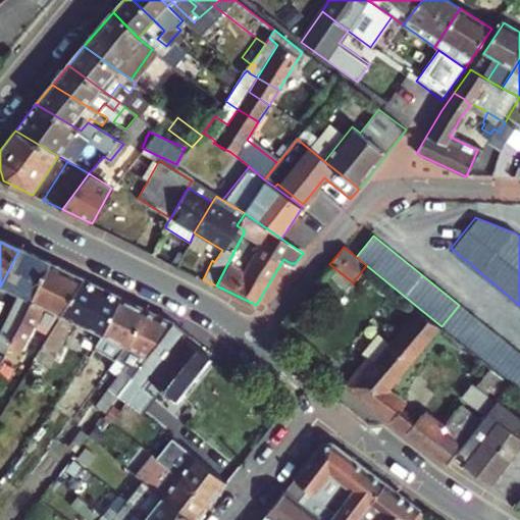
[(0,348),(5,352),(49,265),(18,251),(0,287),(19,297),(0,335),(0,348)]
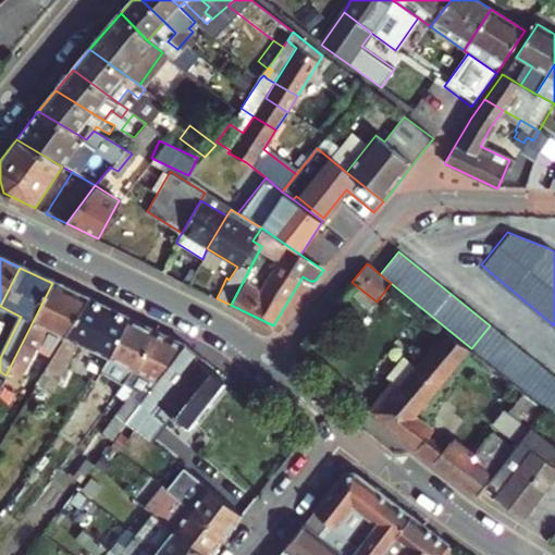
[(0,418),(37,350),(51,358),(88,300),(52,283),(5,375),(0,386),(0,418)]
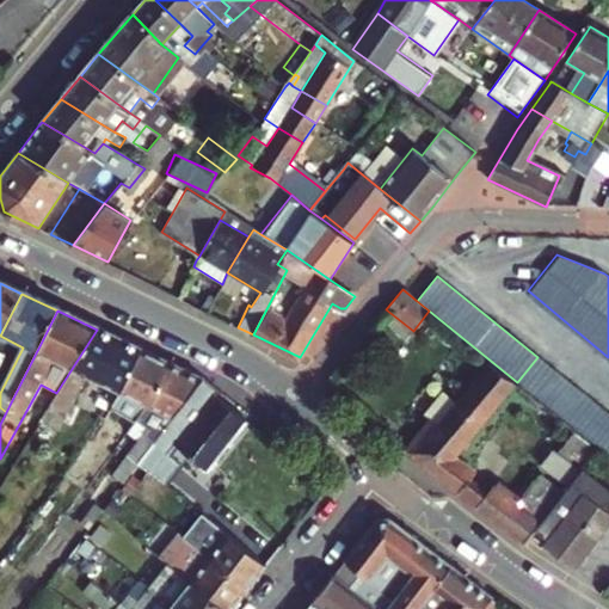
[(91,382),(120,395),(141,351),(125,344),(97,330),(56,393),(40,420),(57,432),(91,382)]
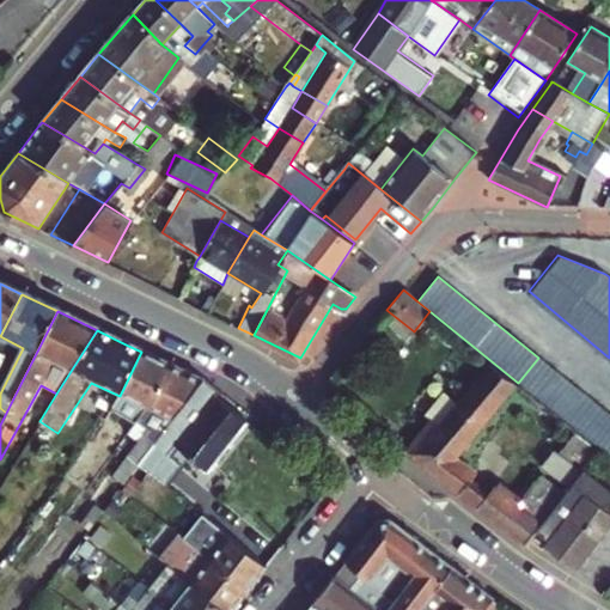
[(142,413),(170,367),(141,352),(120,396),(89,441),(77,457),(86,463),(113,429),(124,435),(142,413)]
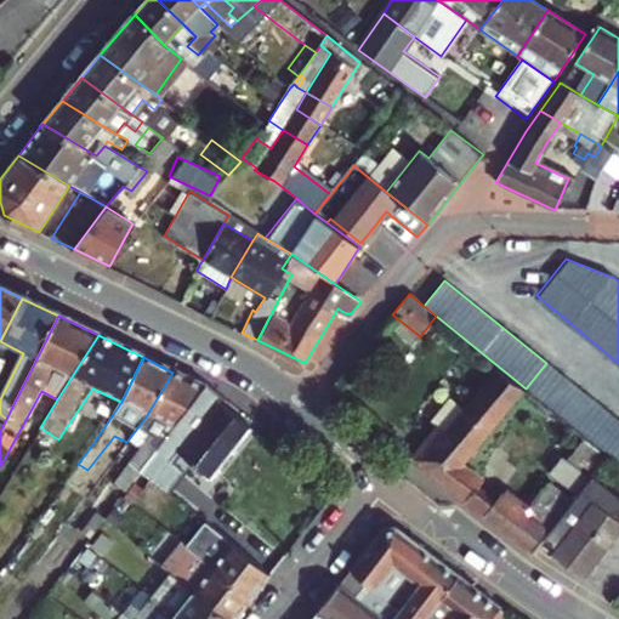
[(526,388),(614,459),(618,452),(618,421),(546,363),(526,388)]
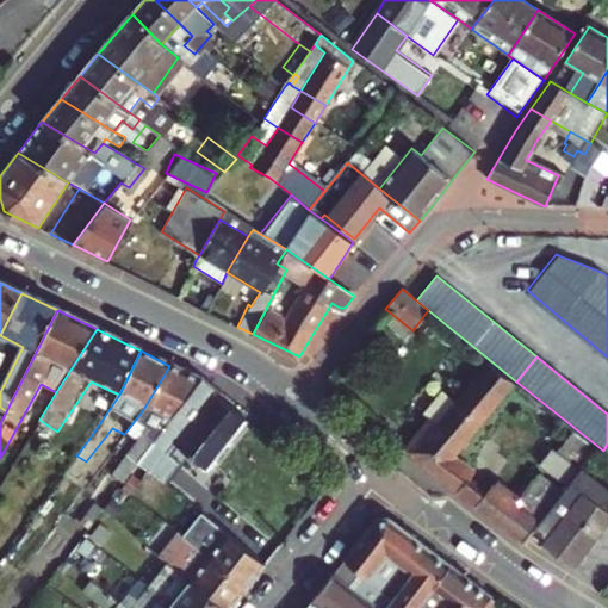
[(136,465),(202,383),(169,366),(142,411),(124,434),(137,441),(126,457),(136,465)]
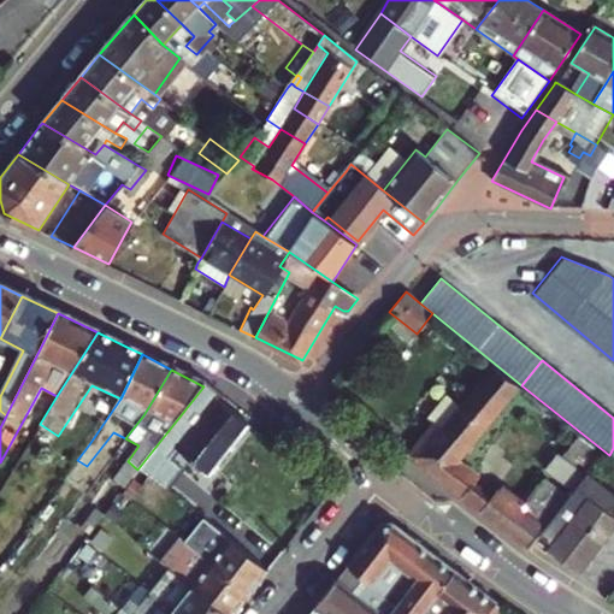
[(435,424),(411,454),(464,496),(476,480),(456,464),(518,389),(493,370),(443,430),(435,424)]
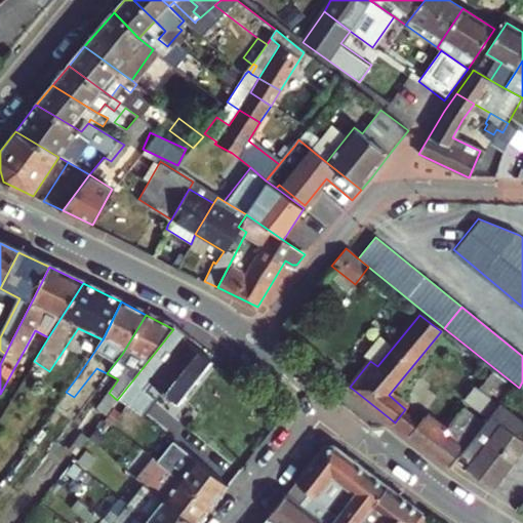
[(189,338),(173,329),(117,400),(139,417),(152,402),(143,395),(150,386),(177,408),(213,364),(186,342),(189,338)]
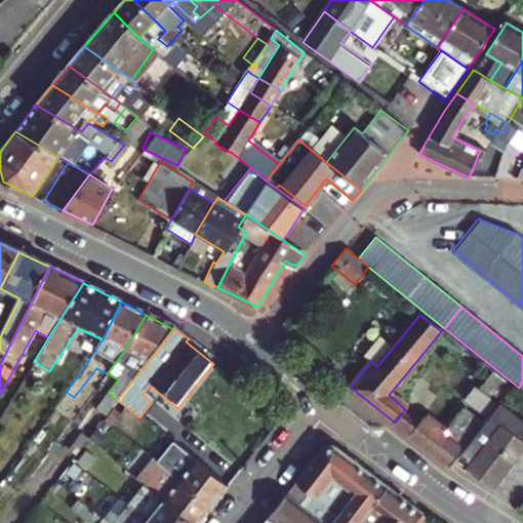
[(420,413),(417,418),(406,431),(448,465),(450,463),(454,457),(496,406),(512,387),(490,371),(442,430),(420,413)]
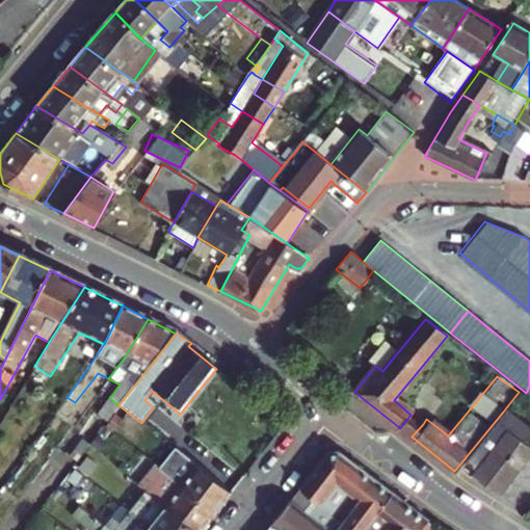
[(503,412),(460,464),(470,471),(467,475),(493,495),(524,445),(519,441),(529,419),(529,413),(518,405),(510,417),(503,412)]
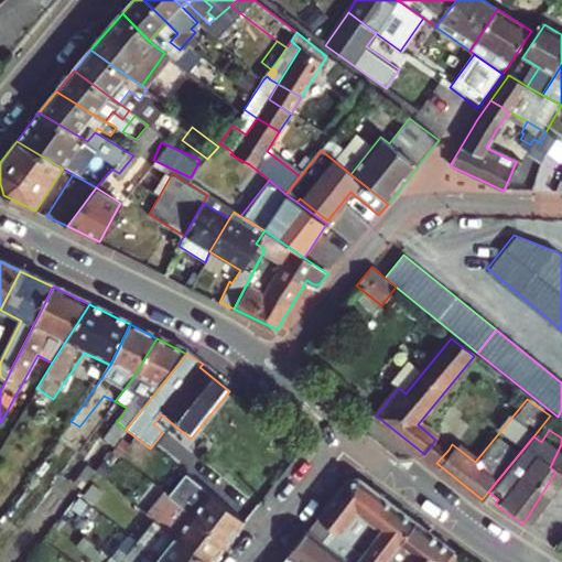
[(424,454),(436,463),(449,450),(435,440),(424,454)]
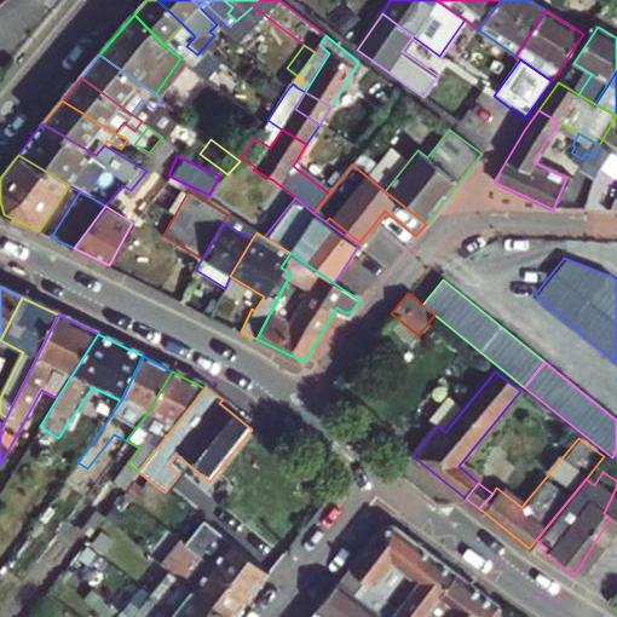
[(267,576),(202,524),(192,536),(173,522),(166,531),(184,546),(251,598),(267,576)]
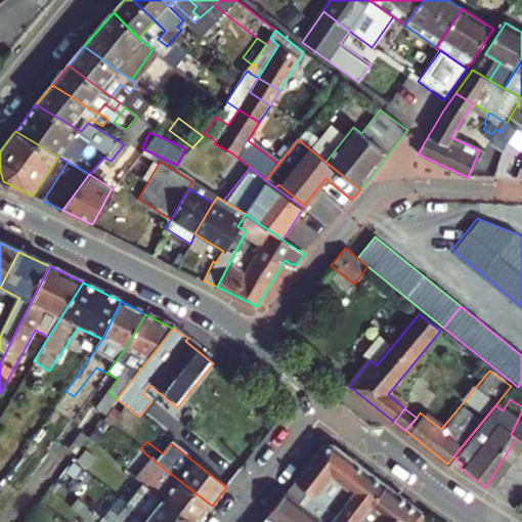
[(361,521),(388,488),(335,447),(324,448),(296,484),(315,499),(329,510),(345,487),(354,494),(333,521),(361,521)]
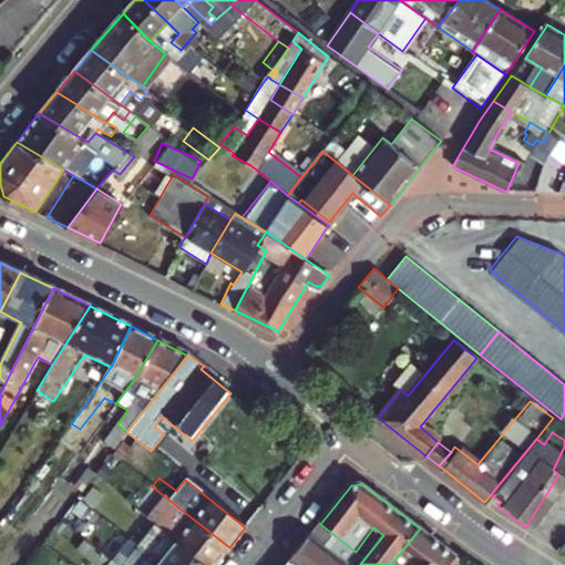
[(501,502),(491,494),(486,500),(497,506),(501,502)]
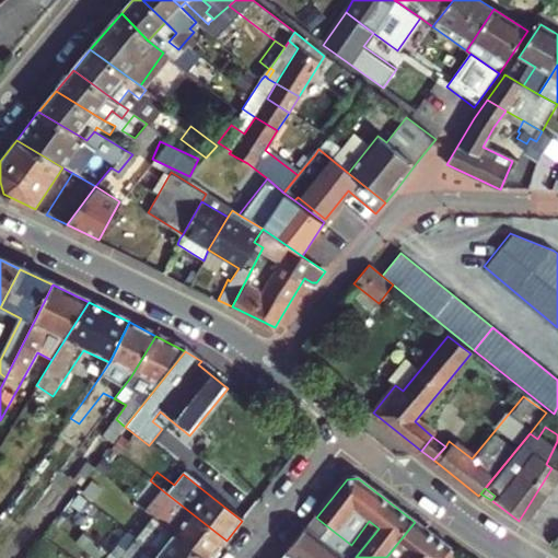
[(132,501),(154,519),(204,557),(212,557),(227,541),(166,493),(157,506),(140,493),(132,501)]
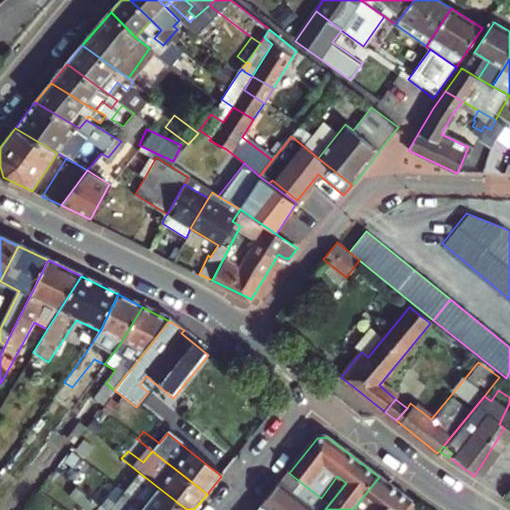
[(89,466),(72,452),(65,460),(84,474),(89,466)]
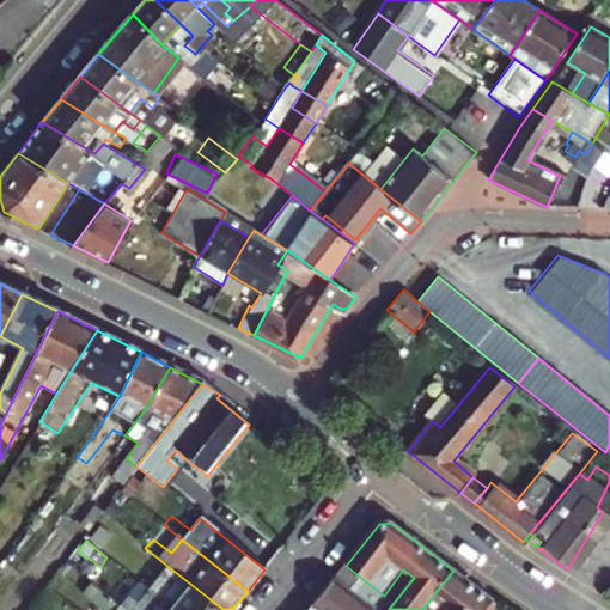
[(346,566),(335,580),(358,598),(368,584),(346,566)]
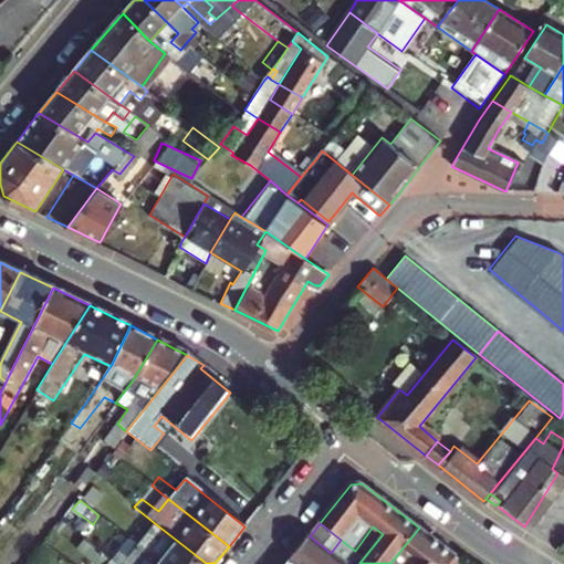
[(206,563),(156,524),(138,546),(159,563),(206,563)]
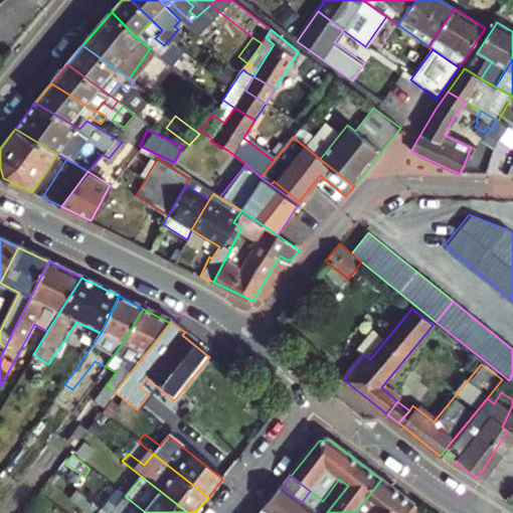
[(409,512),(415,505),(381,480),(355,512),(409,512)]
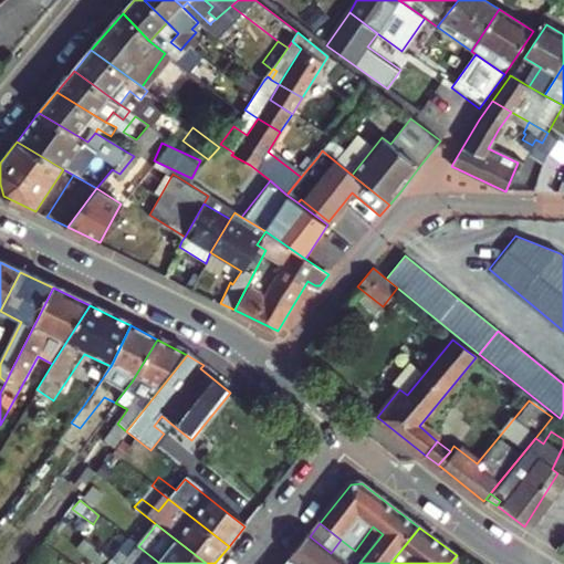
[(343,563),(331,553),(310,536),(289,562),(290,563),(343,563)]
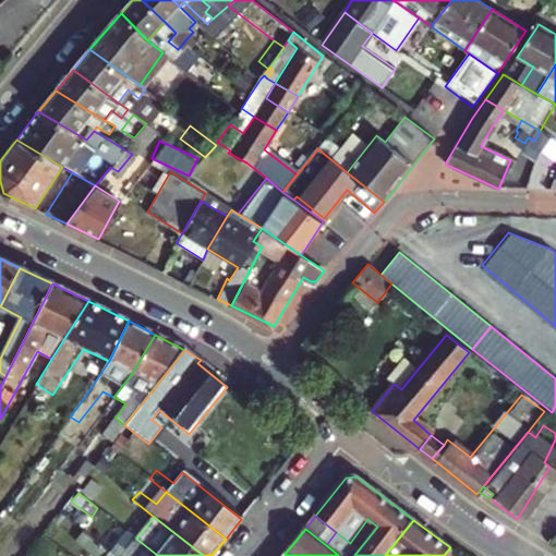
[(157,555),(136,539),(127,532),(111,553),(115,555),(157,555)]
